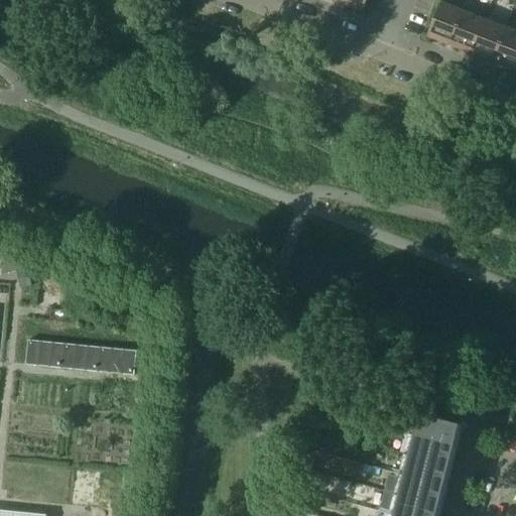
[(342,0),(341,2),(364,11),(367,0),(342,0)]
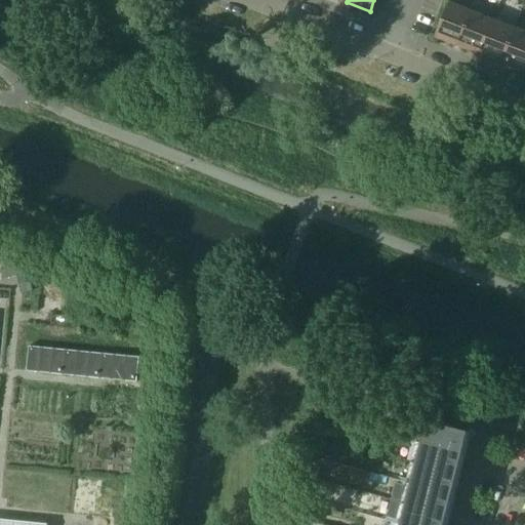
[(435,37),(458,46),(472,11),(449,2),(435,37)]
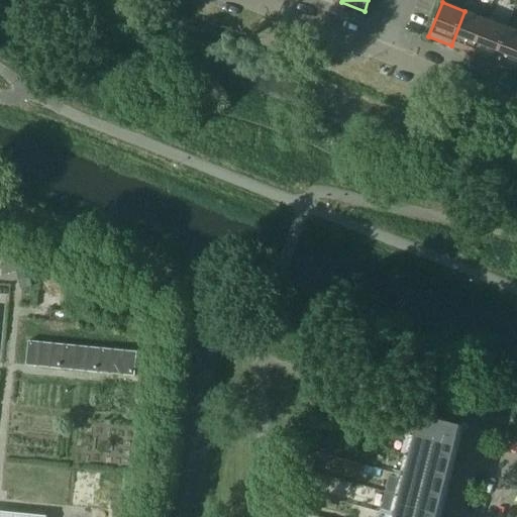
[(451,45),(473,54),(486,19),(464,11),(451,45)]
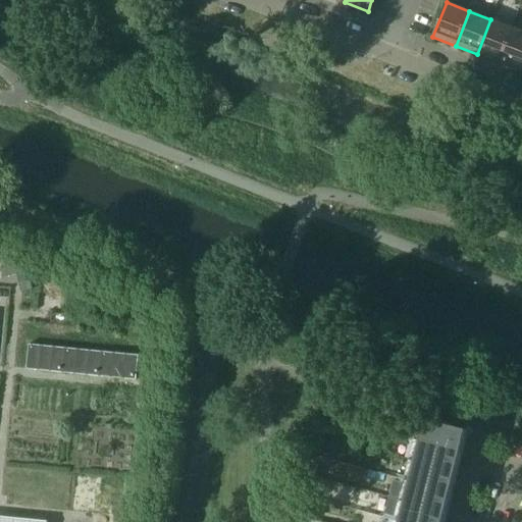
[(477,54),(499,62),(513,28),(490,19),(477,54)]
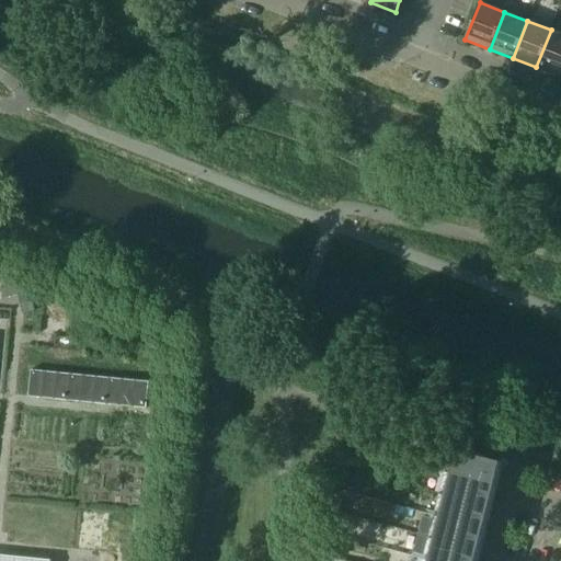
[(536,67),(559,76),(560,71),(560,34),(551,30),(536,67)]
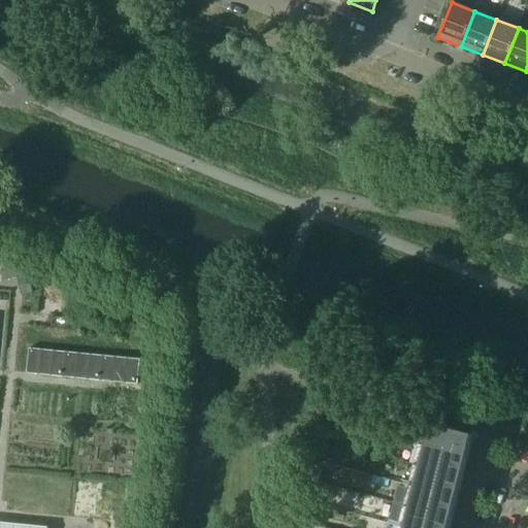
[(446,527),(469,433),(431,424),(404,527),(446,527)]
